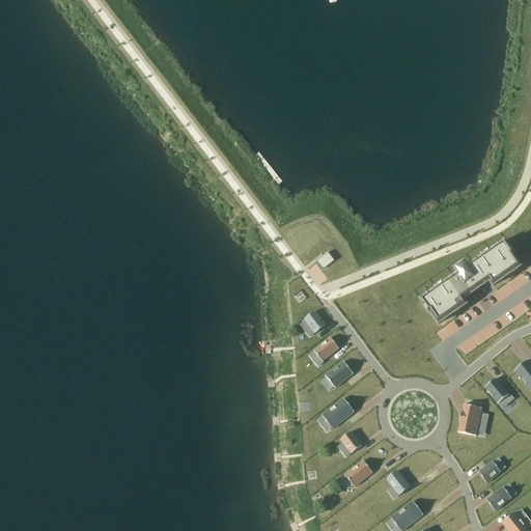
[(431,301),(424,306),(429,314),(430,313),(439,325),(467,305),(463,301),(472,294),(480,288),(490,282),(493,286),(521,268),(512,256),(514,255),(508,247),(501,252),(498,248),(490,253),(491,256),(484,260),(483,257),(482,258),(468,269),(458,275),(443,285),(443,286),(444,288),(439,292),(437,290),(428,296),(431,301)]
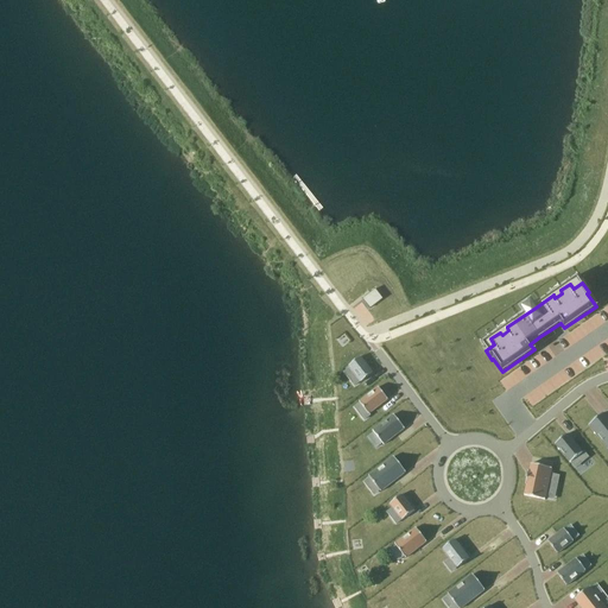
[(375,289),(362,298),(369,309),(382,298),(375,289)]
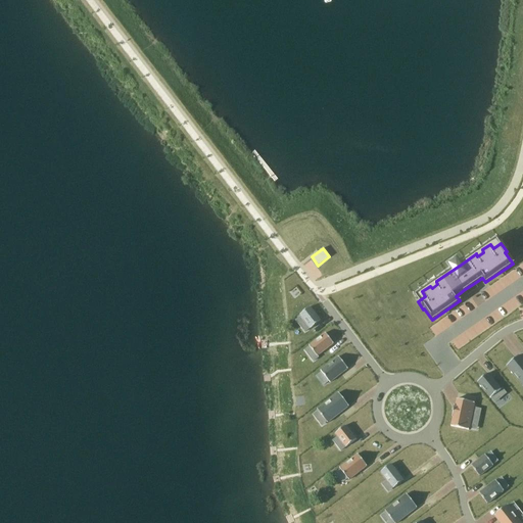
[(311,307),(299,316),(301,317),(310,328),(311,330),(321,321),(311,307)]
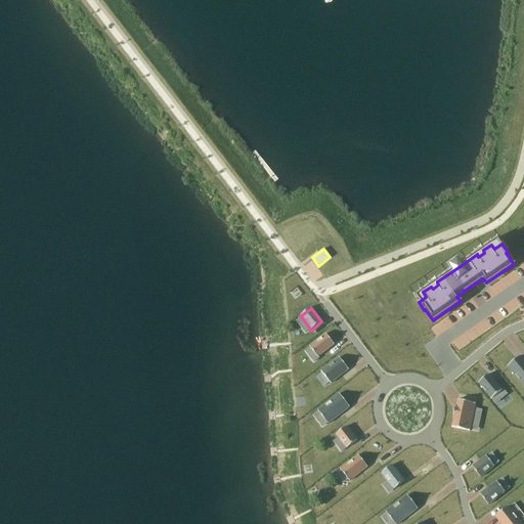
[(326,334),(310,347),(310,348),(316,355),(311,358),(314,362),(318,358),(318,357),(335,345),(326,334)]
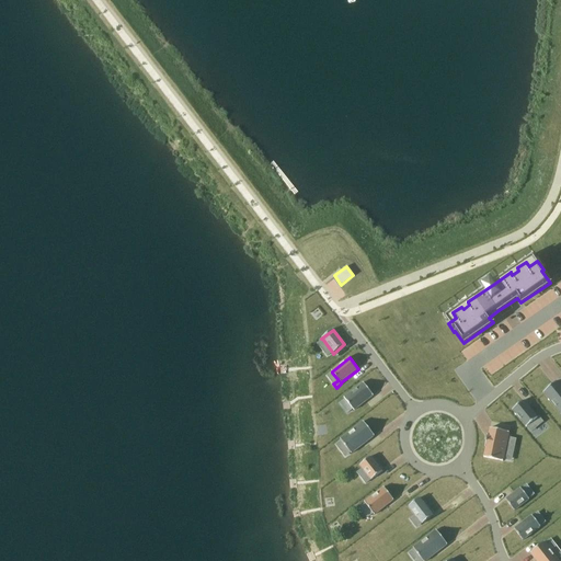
[(560,385),(558,381),(544,392),(560,414),(560,385)]
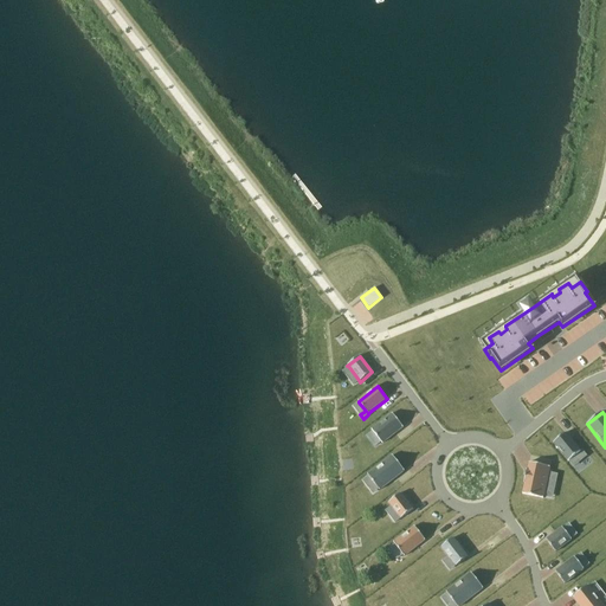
[(393,413),(372,430),(373,432),(381,442),(382,444),(404,427),(393,413)]
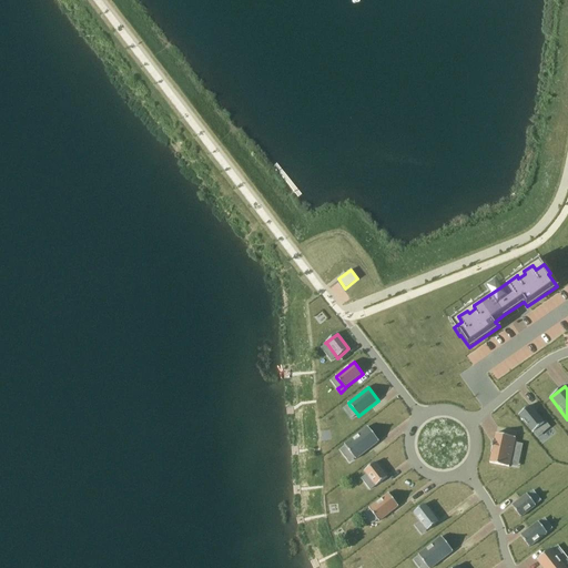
[(530,406),(519,415),(534,433),(534,432),(541,426),(546,430),(549,428),(546,423),(545,424),(530,406)]
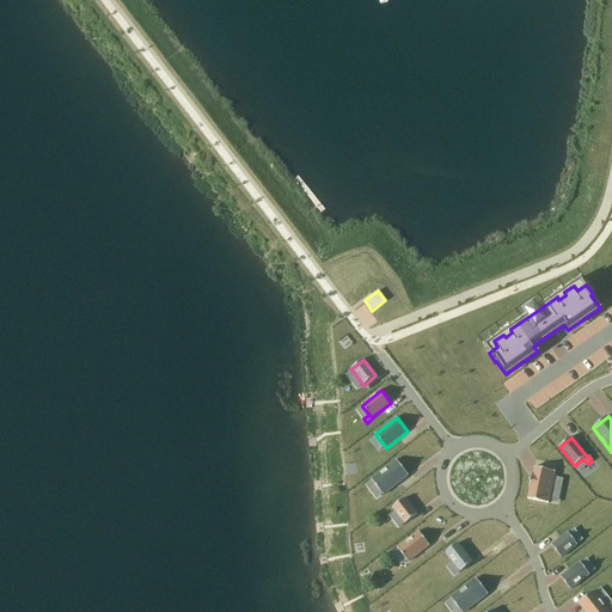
[(397,460),(371,479),(372,482),(383,494),(384,496),(409,476),(397,460)]
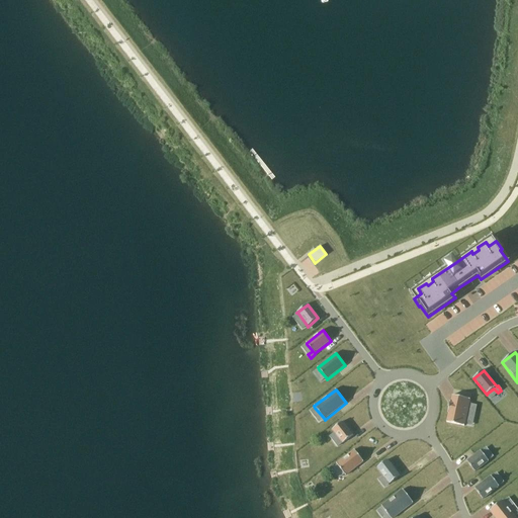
[(448,414),(446,423),(464,426),(465,424),(467,411),(476,413),(477,406),(469,404),(470,400),(452,396),(451,402),(450,402),(448,414)]
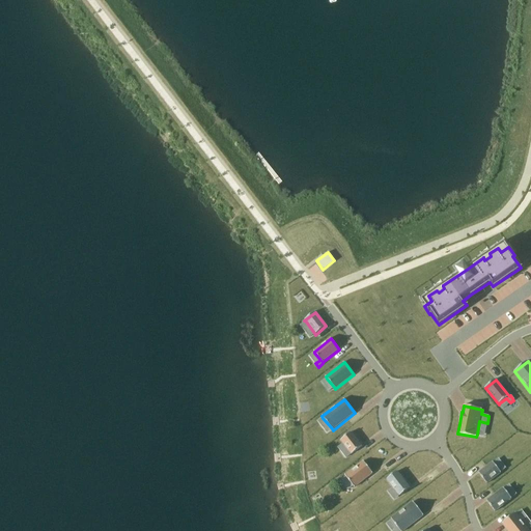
[(352,432),(340,441),(343,444),(351,454),(352,454),(362,446),(352,432)]
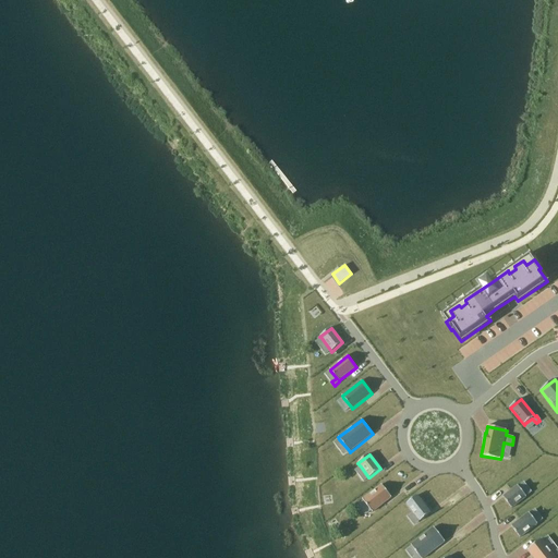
[(381,485),(362,499),(364,501),(371,511),(373,512),(391,497),(381,485)]
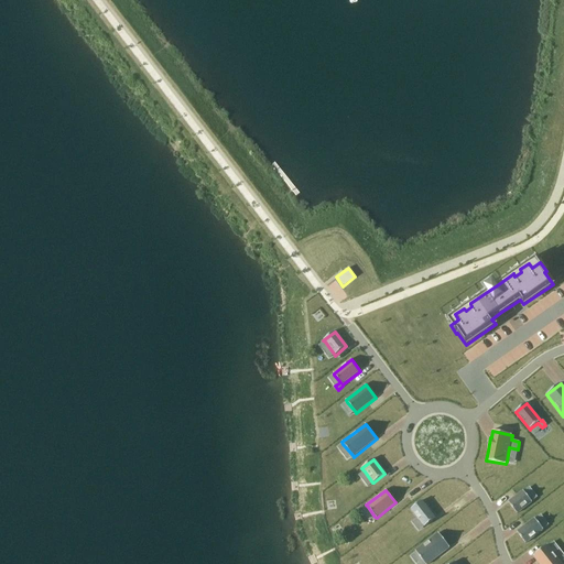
[(523,491),(508,502),(517,514),(532,502),(531,501),(524,491),(523,491)]
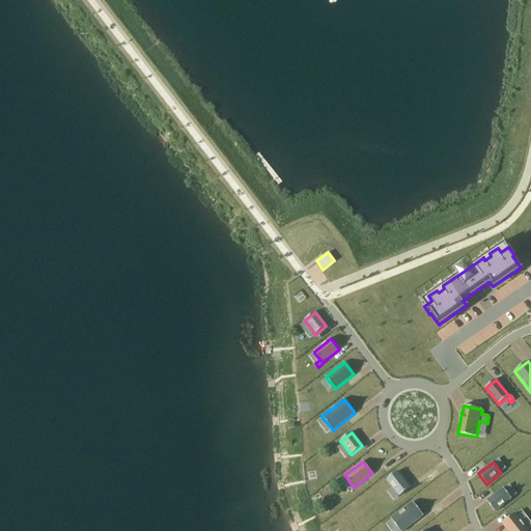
[(397,472),(387,480),(393,488),(399,496),(399,497),(411,488),(397,472)]
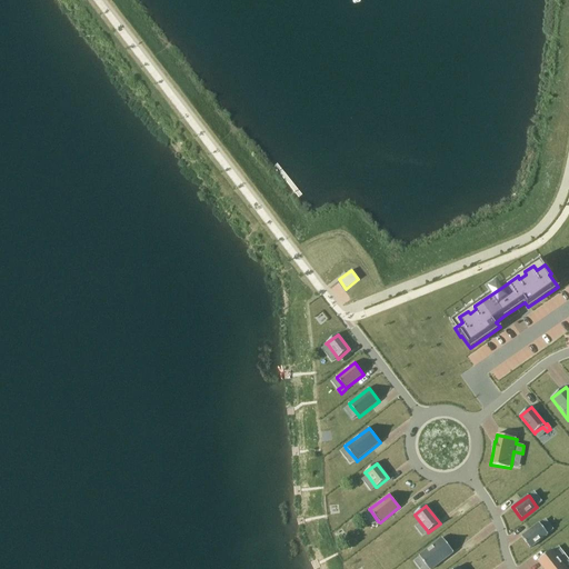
[(539,523),(521,537),(530,549),(548,535),(548,533),(540,523),(539,523)]
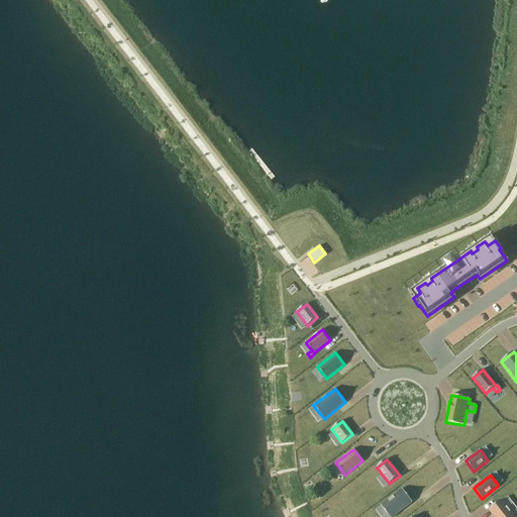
[(402,489),(381,505),(382,507),(387,513),(389,516),(393,516),(412,502),(402,489)]
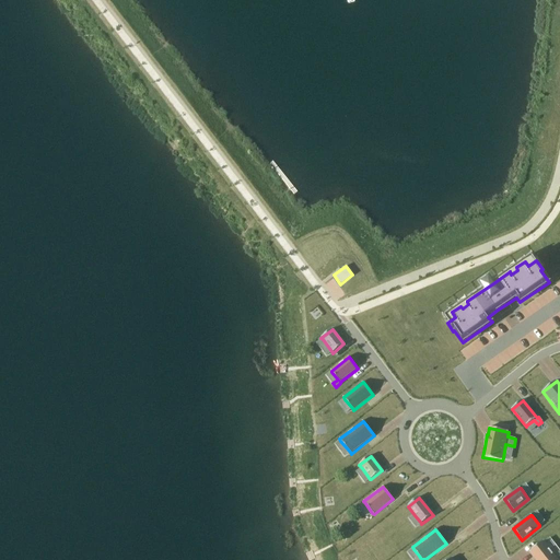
[(544,541),(529,552),(535,559),(558,559),(557,558),(559,555),(559,551),(559,550),(553,553),(545,543),(544,541)]
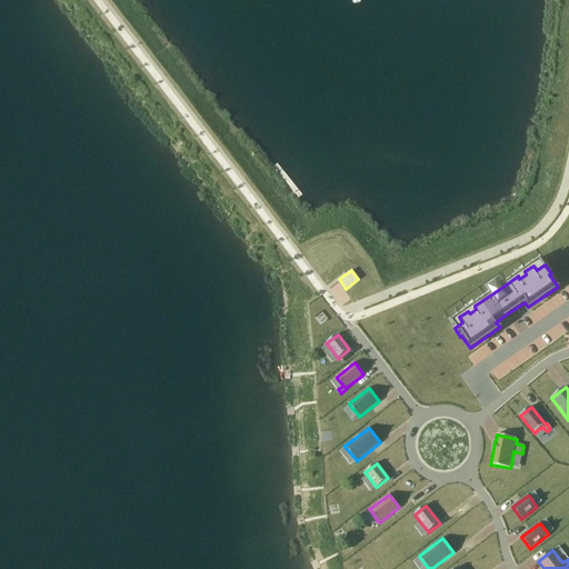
All buildings are outlined.
